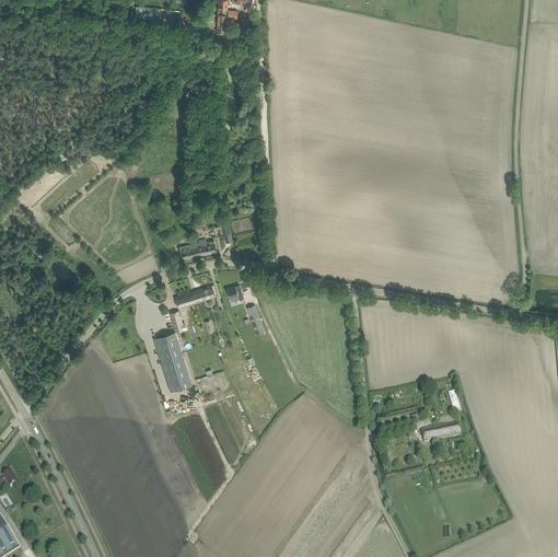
[(216,11),(214,28),(218,28),(223,30),(224,14),(224,12),(219,11),(217,11),(216,11)]
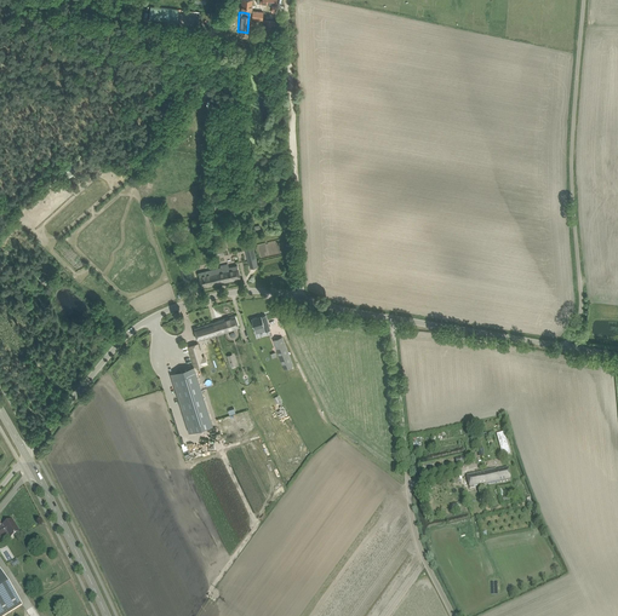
[(264,21),(263,21),(262,33),(272,34),(273,22),(272,22),(273,18),(264,17),(264,21)]
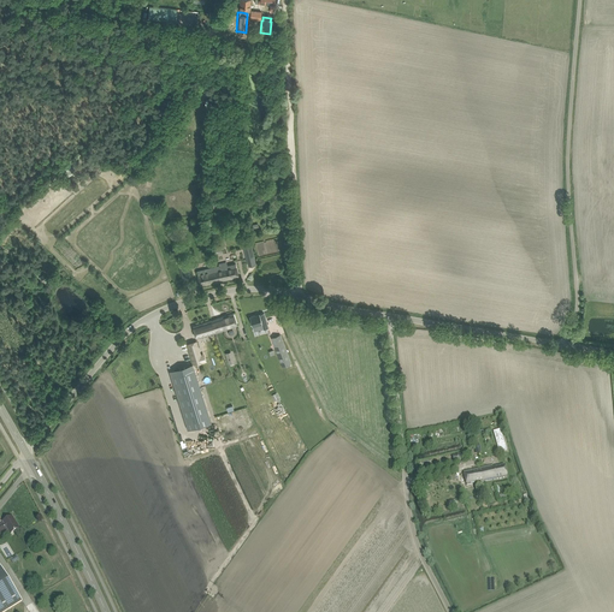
[(60,165),(63,170),(65,173),(72,171),(70,166),(71,165),(69,160),(78,152),(77,149),(64,160),(65,161),(60,165)]
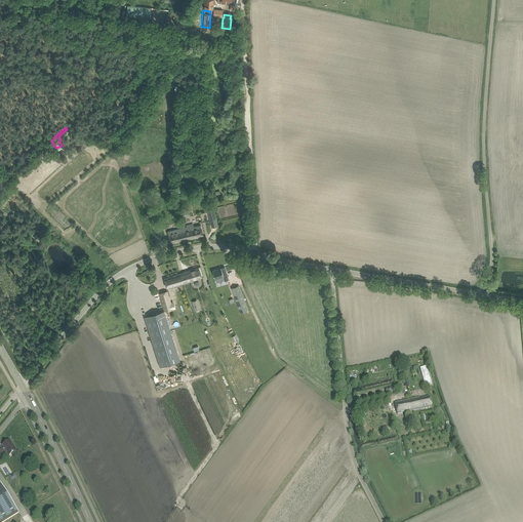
[(206,208),(207,211),(208,211),(209,217),(214,216),(212,206),(206,208)]
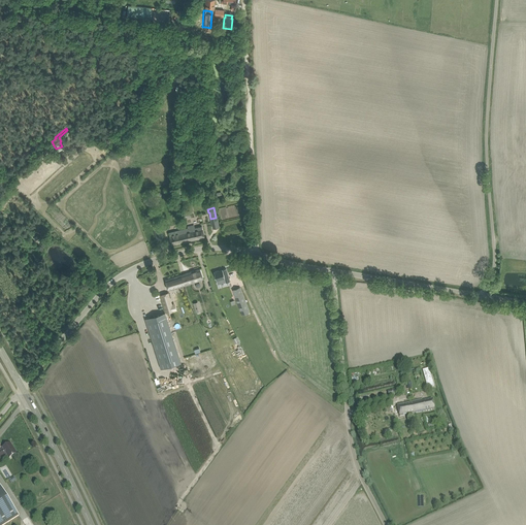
[(151,222),(154,231),(155,236),(163,234),(159,220),(151,222)]
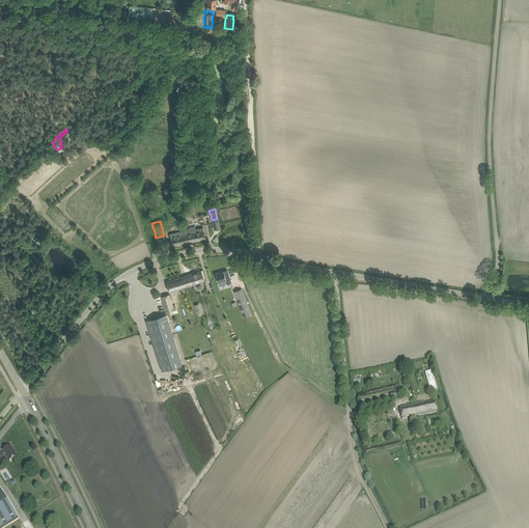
[(187,226),(185,227),(187,240),(203,235),(202,230),(201,224),(194,226),(193,223),(187,225),(187,226)]
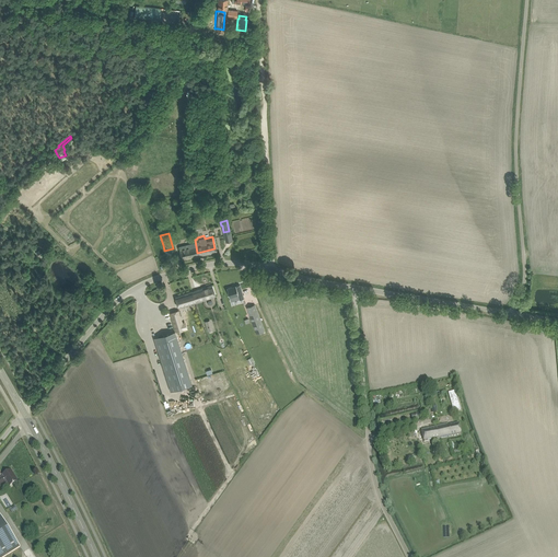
[(197,253),(195,240),(177,244),(178,252),(179,257),(197,253)]
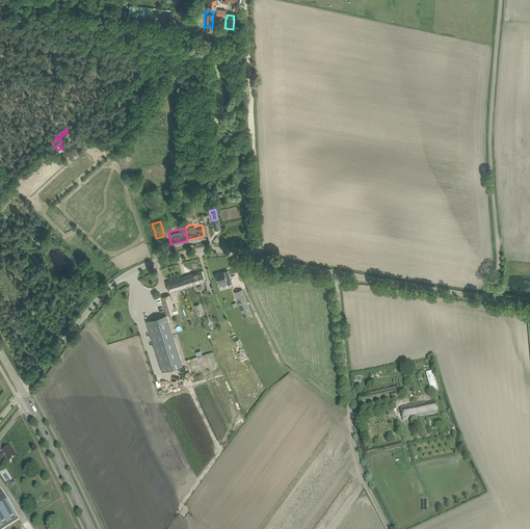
[(222,268),(214,270),(216,280),(216,279),(217,283),(226,281),(226,282),(230,281),(226,267),(222,268)]
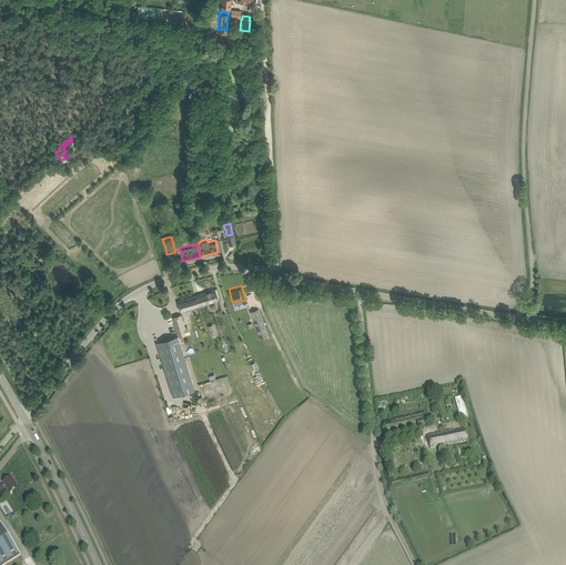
[(216,298),(215,291),(213,286),(175,298),(180,309),(193,304),(203,302),(216,298)]
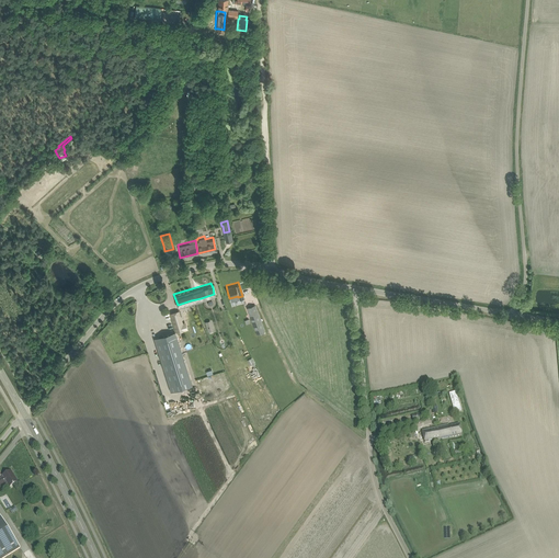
[(263,328),(253,302),(246,305),(255,331),(263,328)]
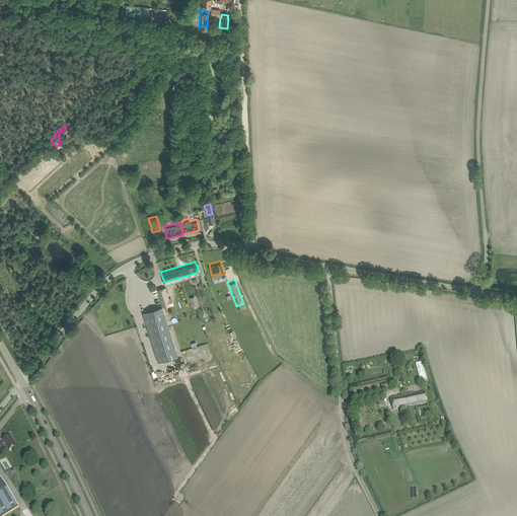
[(167,297),(164,290),(158,292),(160,299),(167,297)]
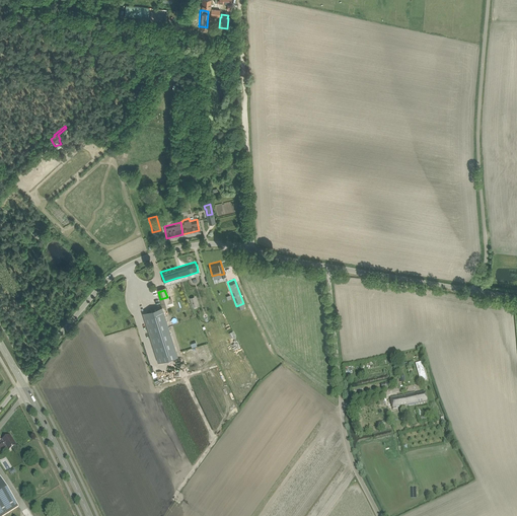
[(160,304),(141,310),(156,359),(175,353),(160,304)]
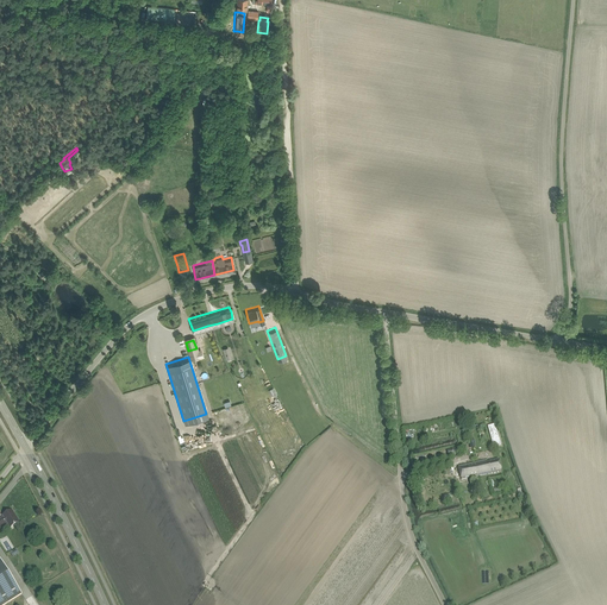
[(499,441),(493,421),(486,423),(492,443),(499,441)]
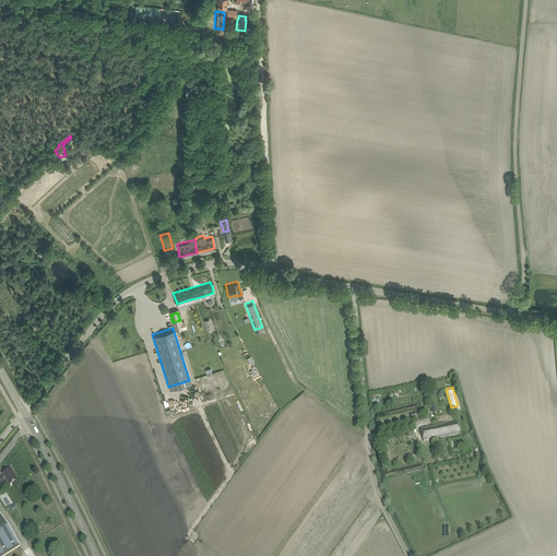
[(445,418),(424,424),(418,426),(422,437),(458,430),(455,420),(446,421),(445,418)]
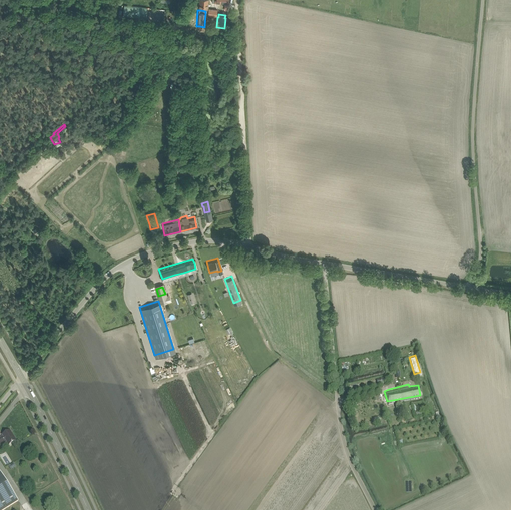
[(0,441),(4,438),(7,442),(10,440),(14,438),(8,428),(0,432),(1,433),(0,433),(0,441)]
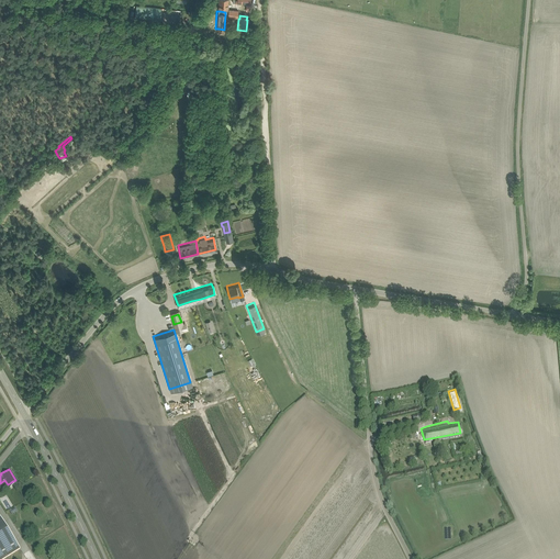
[(0,557),(18,546),(0,516),(0,557)]
